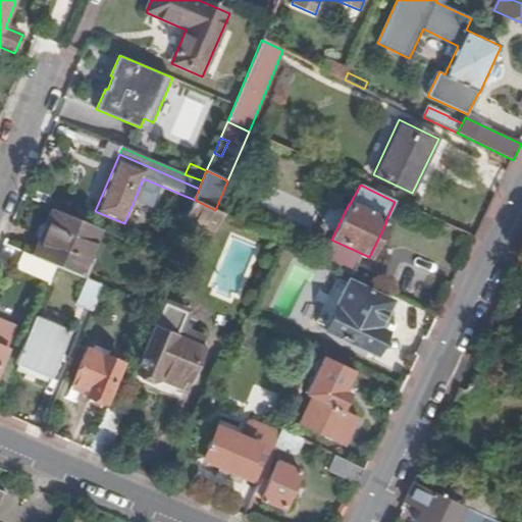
[(215,210),(195,200),(188,217),(213,229),(220,213),(215,210)]
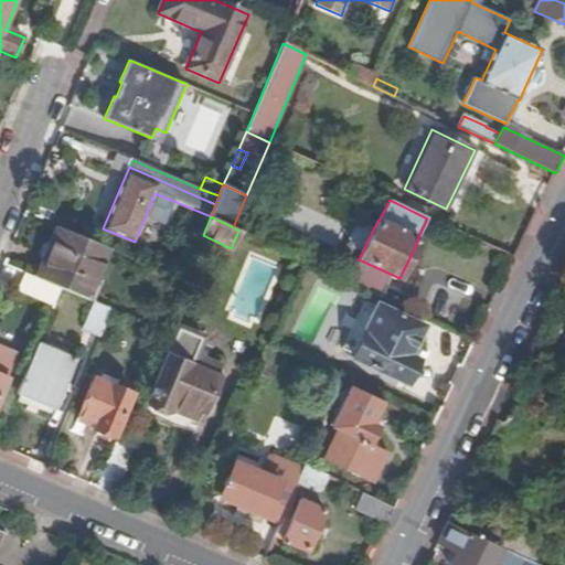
[(109,248),(61,228),(40,278),(62,288),(88,299),(109,248)]
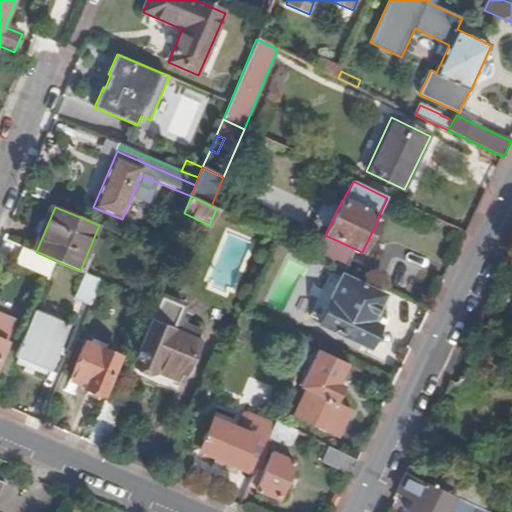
[(36,252),(26,248),(21,261),(50,274),(56,261),(36,252)]
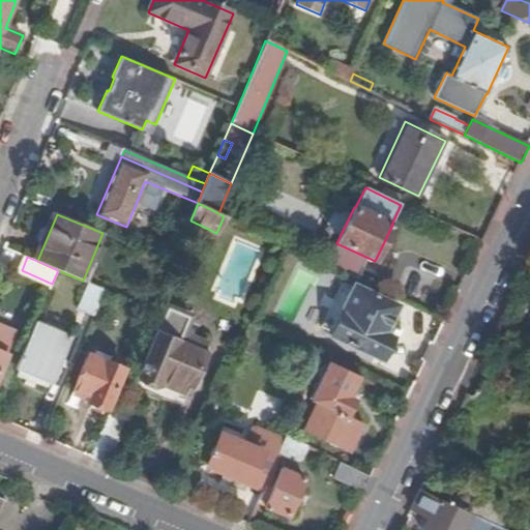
[(106,290),(89,284),(78,308),(94,317),(106,290)]
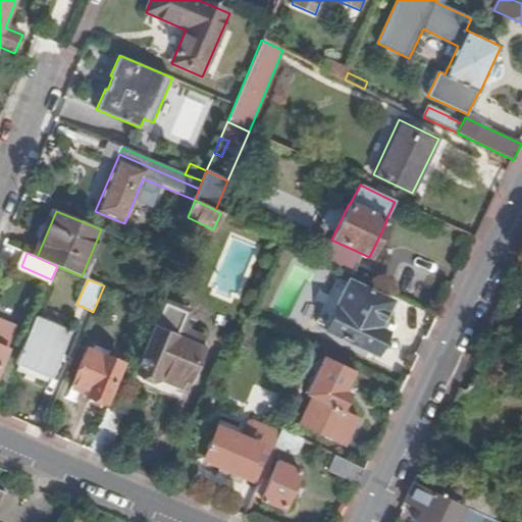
[(378,328),(392,301),(350,281),(326,331),(374,354),(385,332),(378,328)]
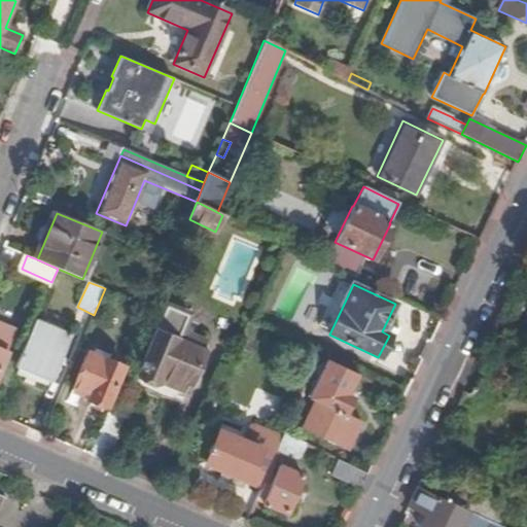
[(160,384),(161,382),(164,374),(184,383),(189,385),(208,343),(181,331),(187,318),(187,316),(168,308),(166,309),(139,375),(160,384)]
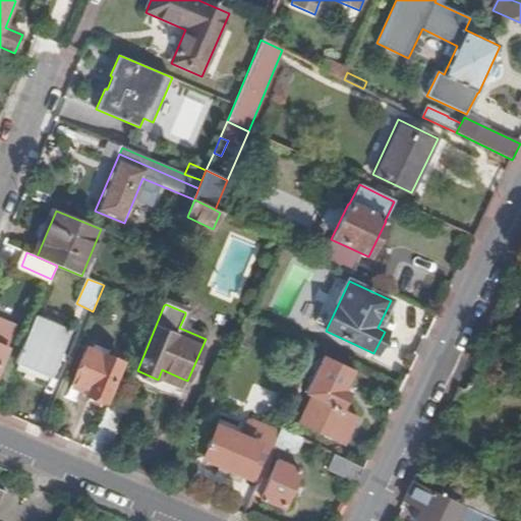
[(70,331),(35,315),(15,362),(49,378),(62,353),(70,331)]
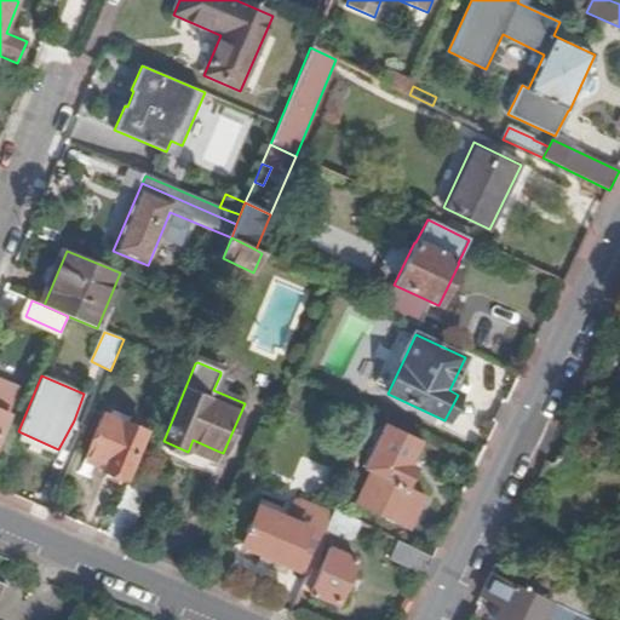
[(103,415),(87,455),(101,461),(98,466),(102,474),(118,481),(124,477),(126,478),(145,434),(103,415)]
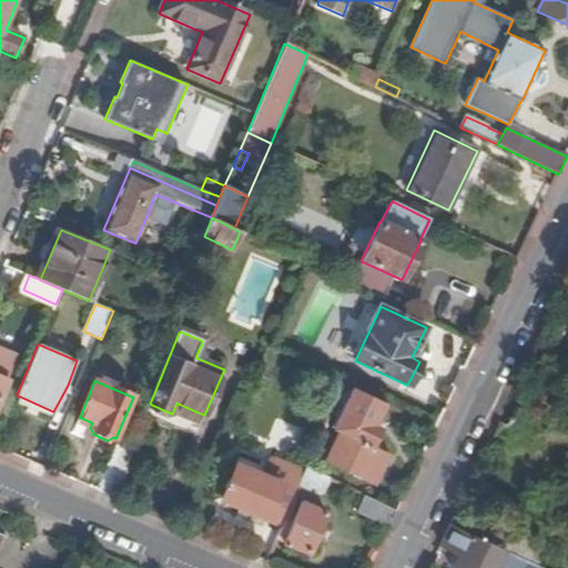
[(375,427),(386,406),(352,389),(333,428),(337,432),(336,434),(337,435),(326,459),(324,458),(324,462),(376,487),(377,485),(376,484),(387,459),(389,459),(391,457),(372,447),(379,430),(375,427)]
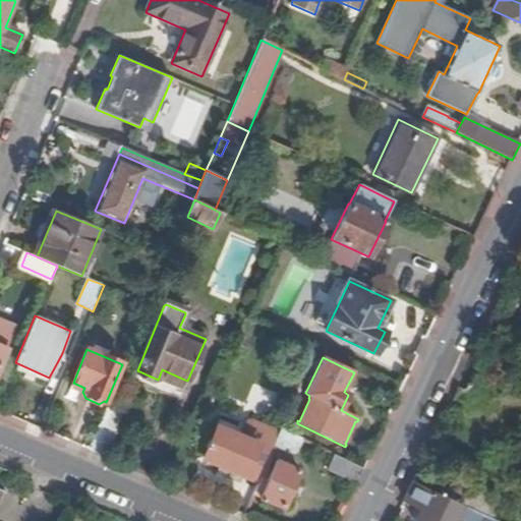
[(162,369),(159,378),(179,386),(182,379),(162,369)]
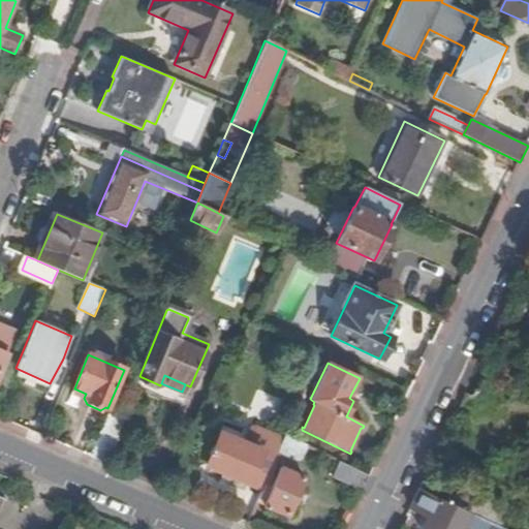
[(86,394),(74,389),(72,394),(84,398),(86,394)]
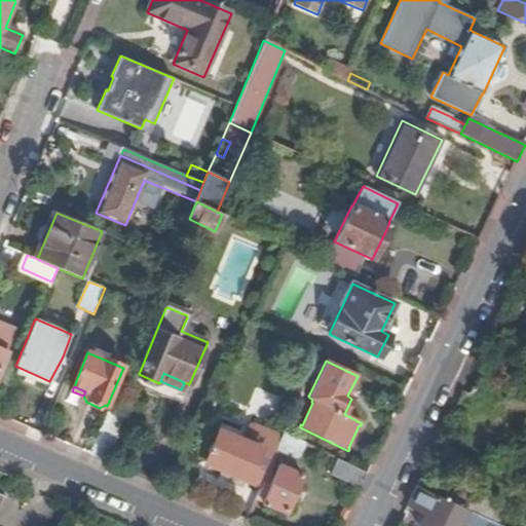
[(257,464),(269,470),(272,461),(278,448),(283,437),(254,424),(248,427),(242,441),(219,430),(204,463),(250,482),(257,464)]
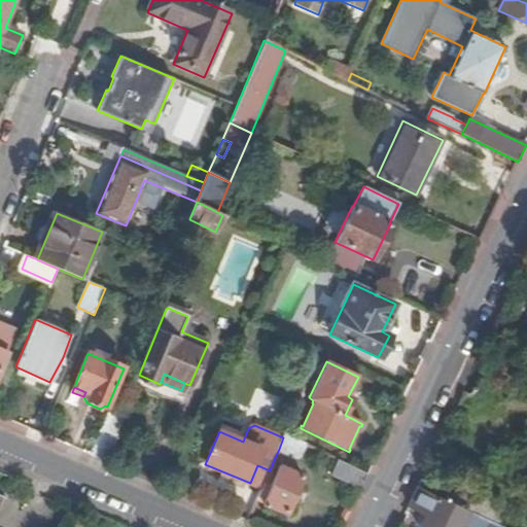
[(299,457),(305,445),(284,434),(283,437),(279,449),(299,457)]
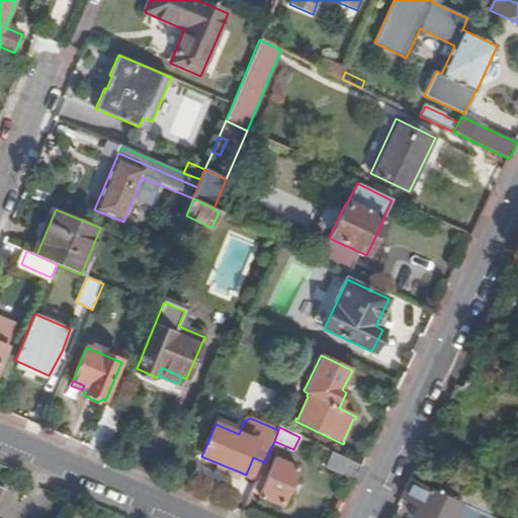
[(268,454),(285,461),(289,452),(293,449),(274,441),(268,454)]
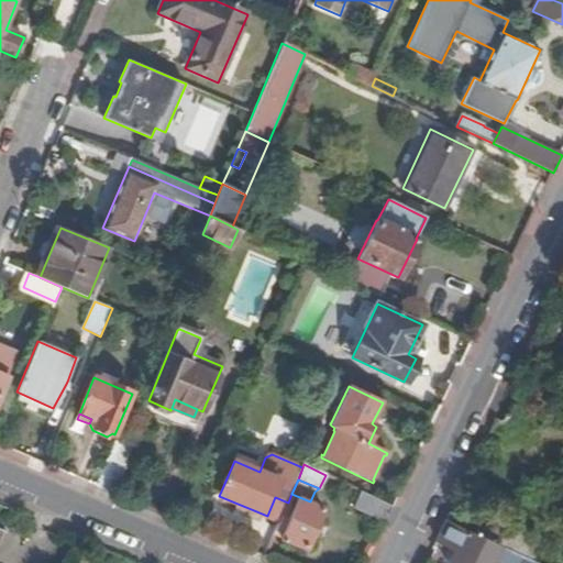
[(353,508),(385,523),(394,506),(361,492),(353,508)]
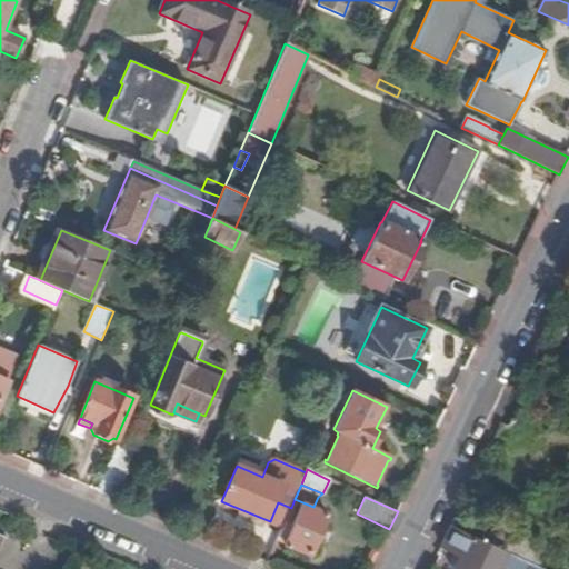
[(291,508),(278,539),(285,542),(285,543),(309,555),(327,513),(313,507),(295,499),(291,508)]
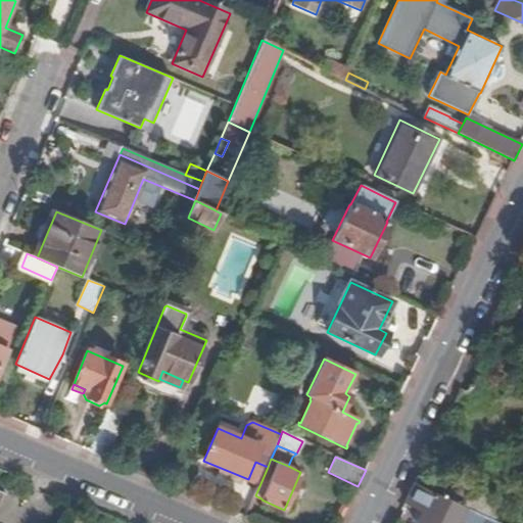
[(445,488),(442,496),(500,522),(522,522),(522,489),(503,496),(487,488),(486,491),(465,482),(459,494),(445,488)]
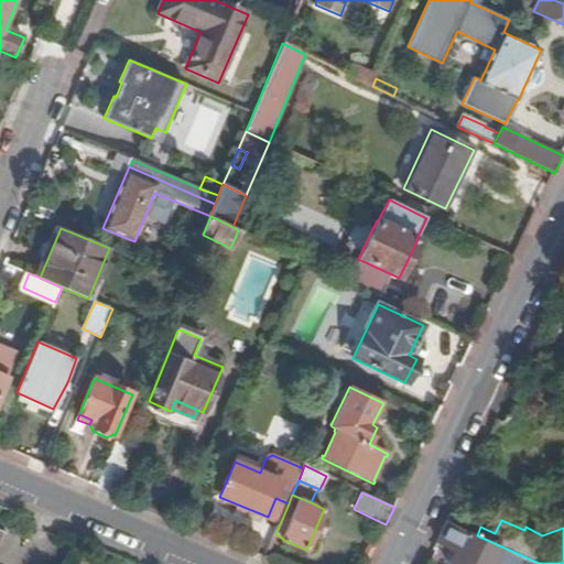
[(539,563),(477,535),(448,521),(438,542),(459,551),(453,563),(539,563)]
